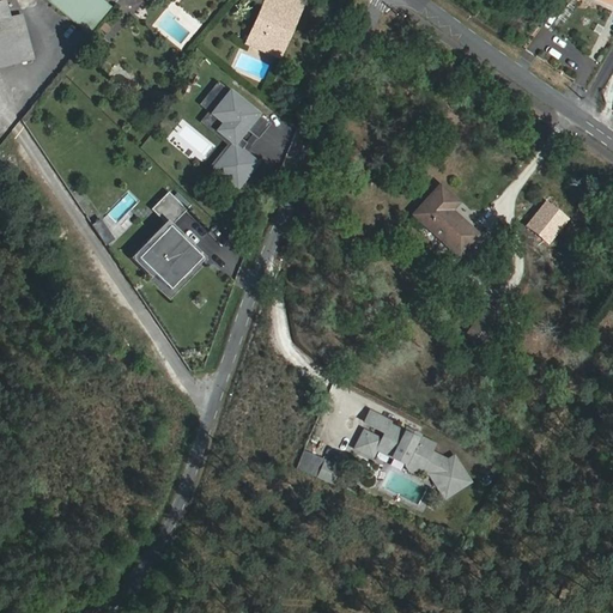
[(7,0),(0,1),(0,68),(35,61),(24,13),(11,16),(7,0)]
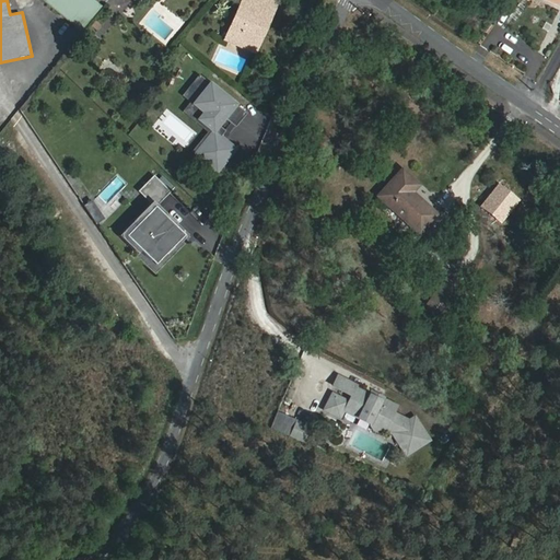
[(95,0),(42,0),(82,32),(103,6),(95,0)]
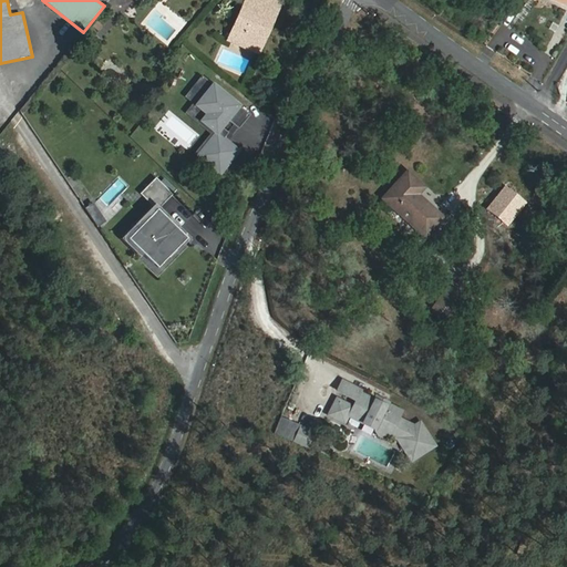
[(263,6),(265,0),(246,0),(229,40),(243,45),(245,40),(253,43),(261,23),(268,27),(276,11),(263,6)]
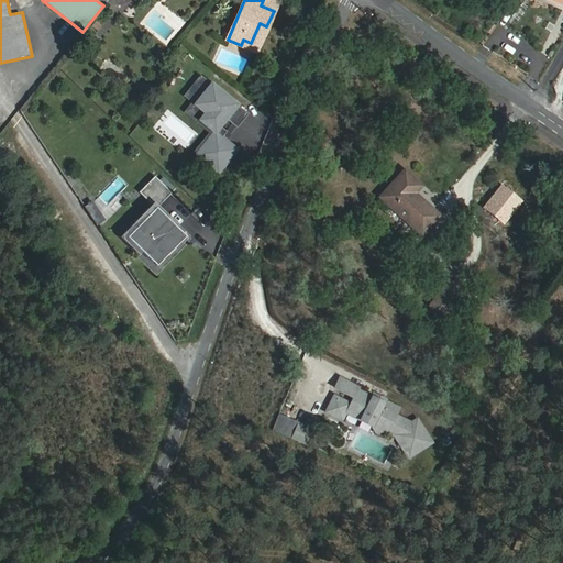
[(277,1),(274,0),(263,0),(261,6),(274,11),(277,1)]
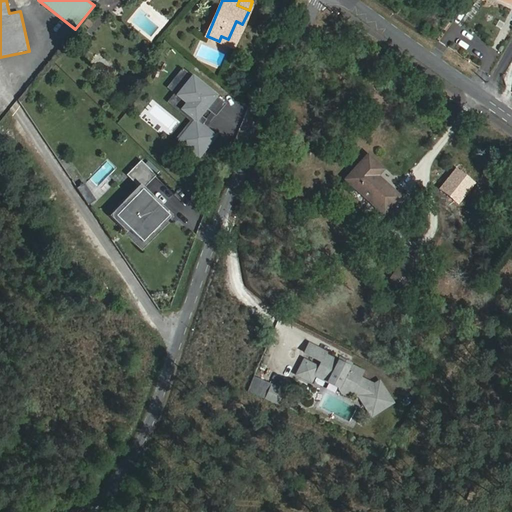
[(233,47),(242,24),(236,21),(228,39),(221,36),(219,41),(233,47)]
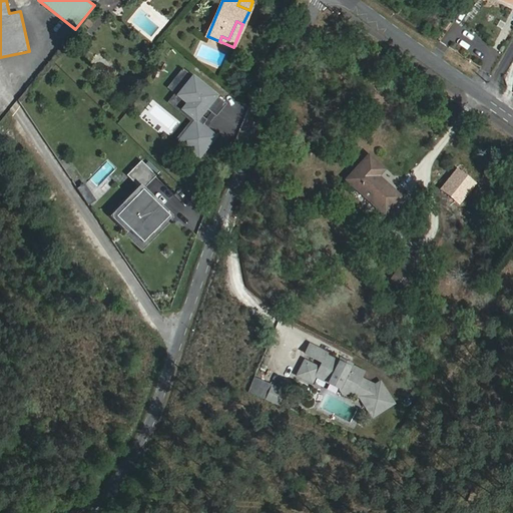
[(218,96),(192,76),(178,95),(187,101),(180,110),(192,119),(175,142),(198,160),(217,136),(198,122),(218,96)]
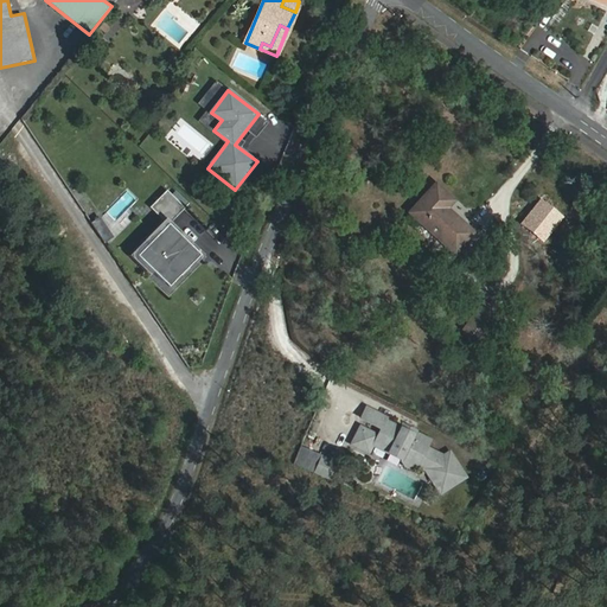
[(454,202),(436,185),(413,212),(455,251),(473,232),(446,209),(454,202)]
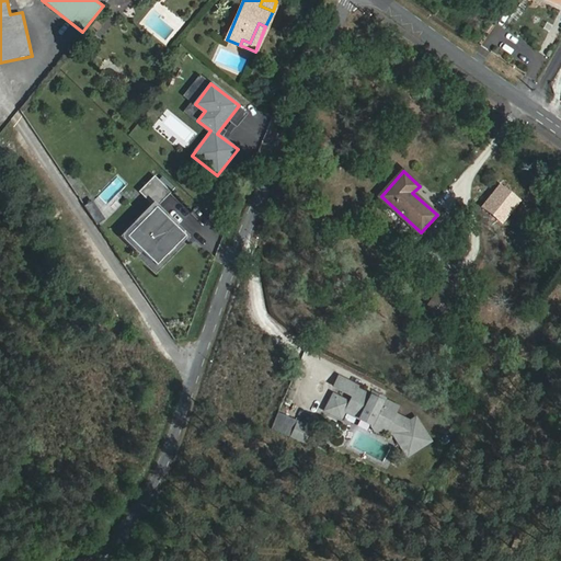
[(172,193),(153,174),(137,191),(151,205),(119,236),(156,273),(190,239),(158,207),(172,193)]
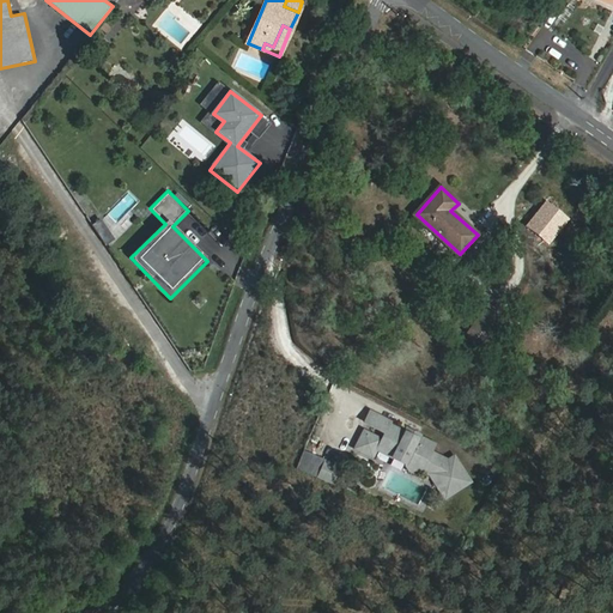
[(103,218),(92,224),(104,246),(115,240),(103,218)]
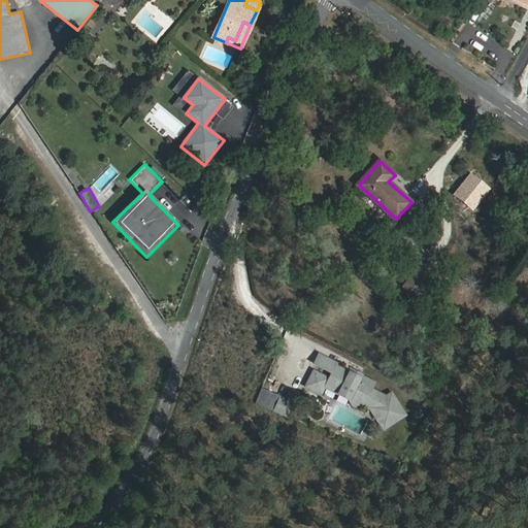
[(421,264),(404,287),(417,296),(432,272),(421,264)]
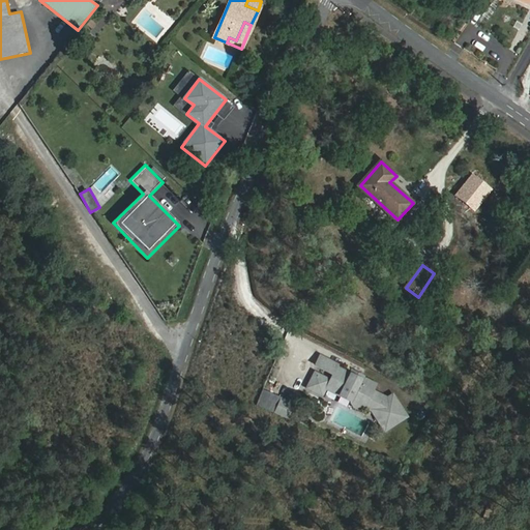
[(321,356),(316,365),(332,374),(329,380),(326,387),(351,400),(355,406),(364,411),(366,406),(375,410),(387,429),(408,414),(393,393),(388,398),(375,390),(378,384),(362,377),(361,379),(336,366),(337,364),(321,356)]
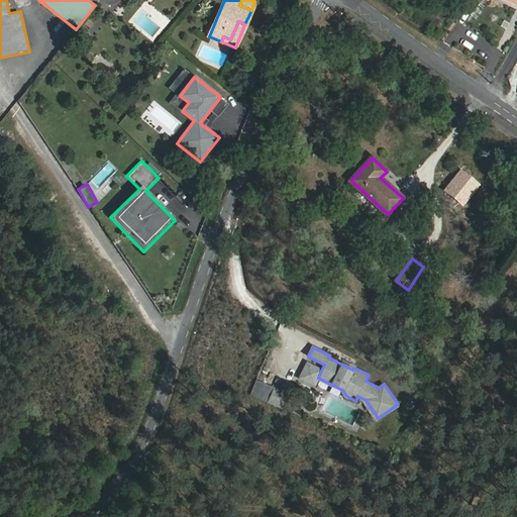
[(301,378),(314,385),(318,378),(321,371),(308,365),(301,378)]
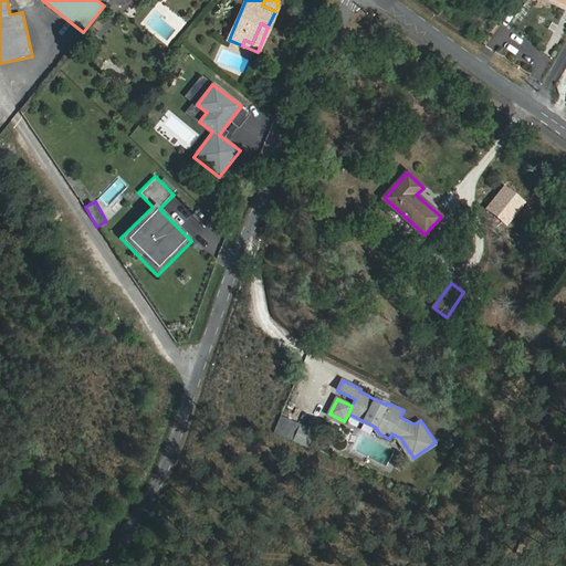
[(315,431),(303,427),(296,442),(310,447),(315,431)]
